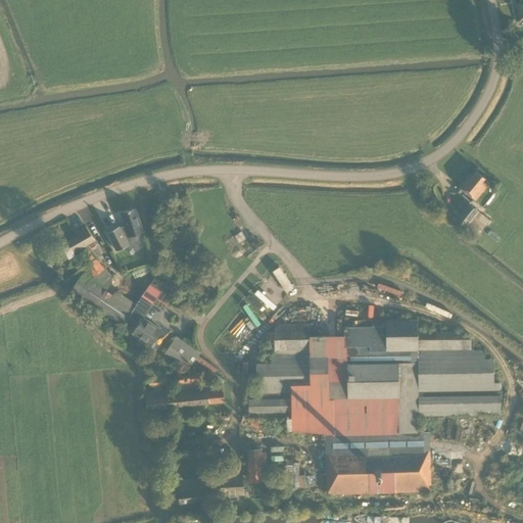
[(522,20),(522,0),(514,0),(516,4),(513,5),(517,22),(522,20)]
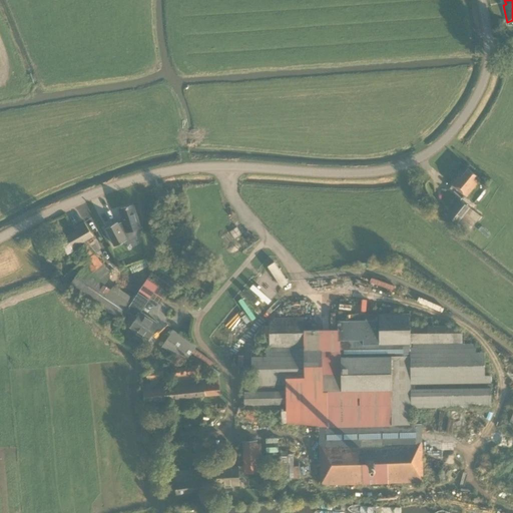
[(452,183),(466,196),(480,179),(477,177),(478,176),(468,168),(460,177),(459,175),(452,183)]
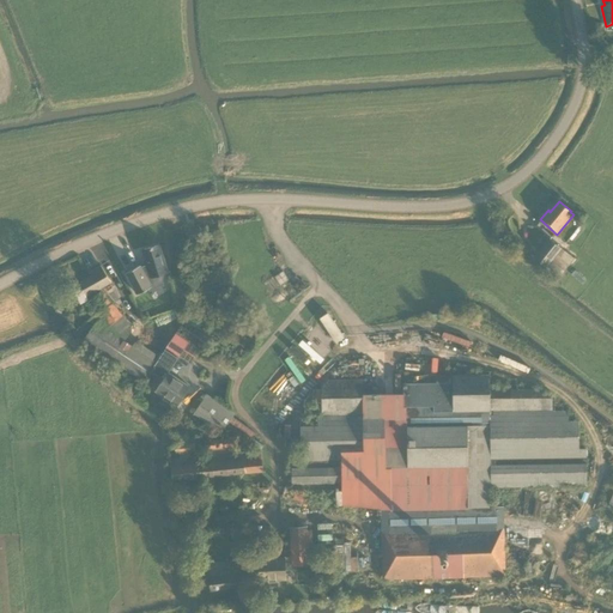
[(534,255),(559,277),(575,258),(548,237),(534,255)]
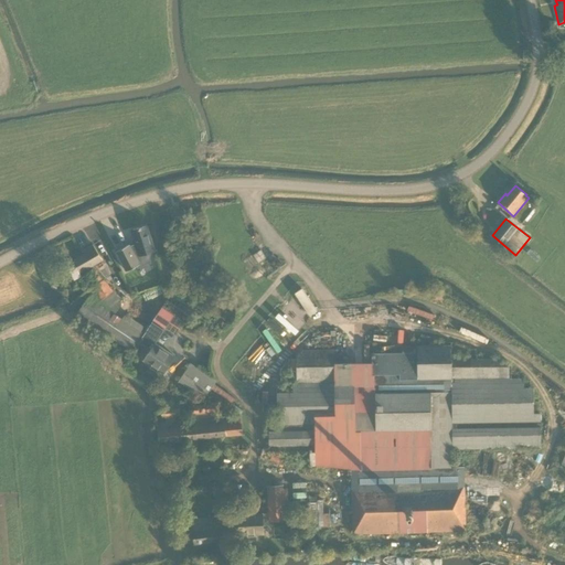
[(150,262),(147,254),(156,251),(148,225),(131,231),(137,246),(131,248),(129,244),(116,252),(126,272),(140,265),(141,266),(150,262)]
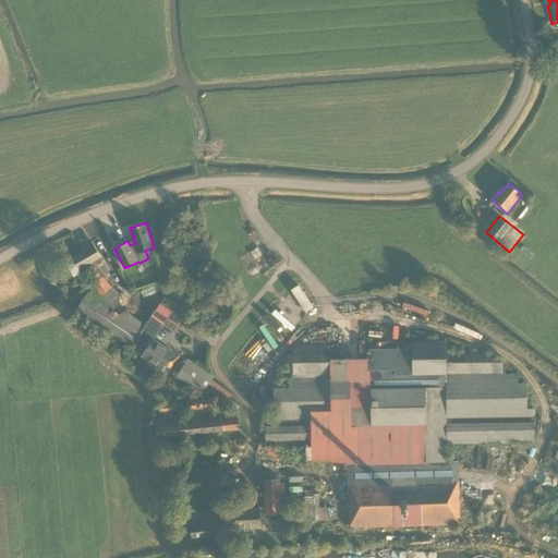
[(94,264),(92,263),(102,257),(93,242),(82,247),(84,251),(72,258),(74,262),(68,266),(74,277),(82,273),(94,288),(87,294),(77,308),(130,346),(141,329),(113,312),(120,301),(120,296),(112,287),(93,264),(94,264)]
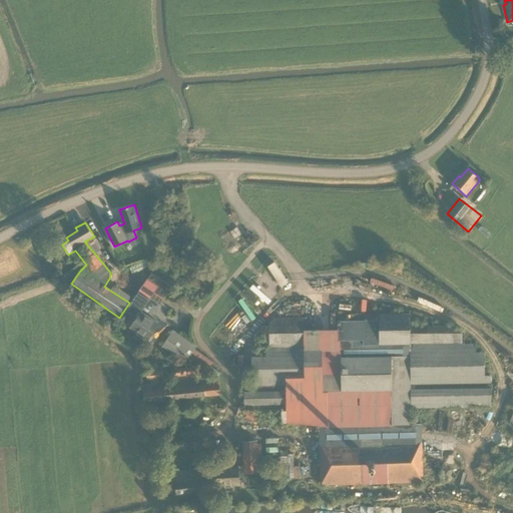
[(232,239),(247,228),(243,223),(228,234),(232,239)]
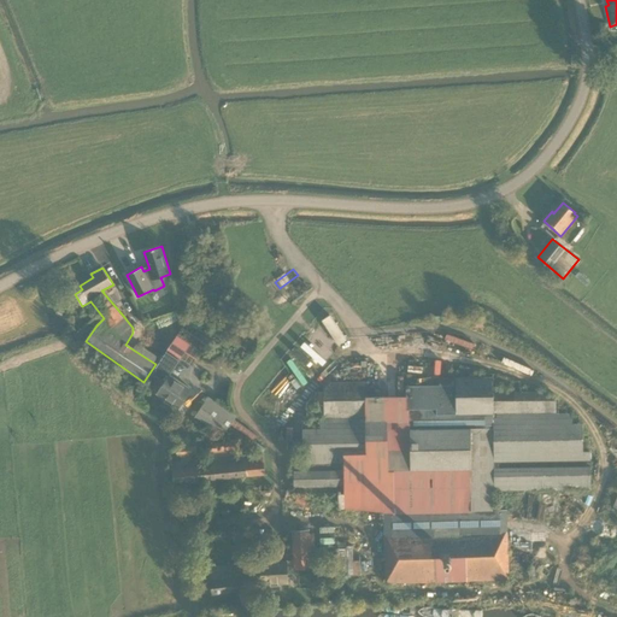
[(274,271),(262,277),(264,283),(276,276),(274,271)]
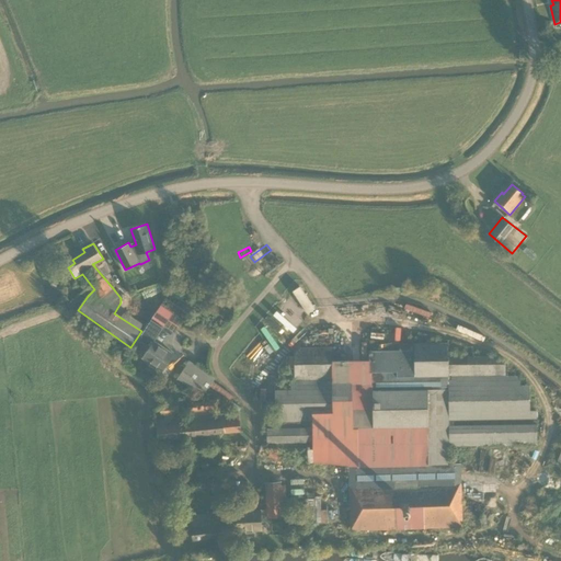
[(301,285),(297,289),(229,371),(248,387),(320,300),(301,285)]
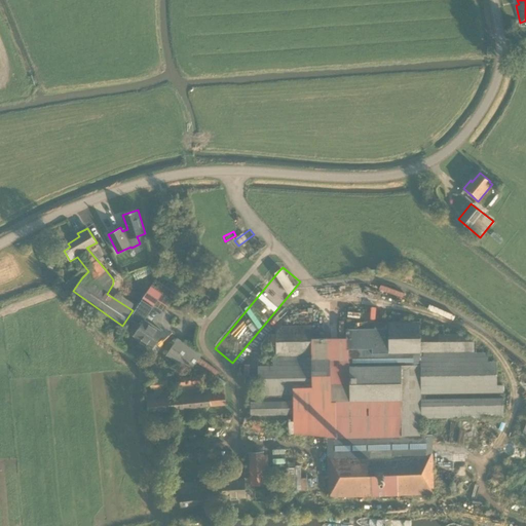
[(380,286),(379,291),(404,296),(405,291),(380,286)]
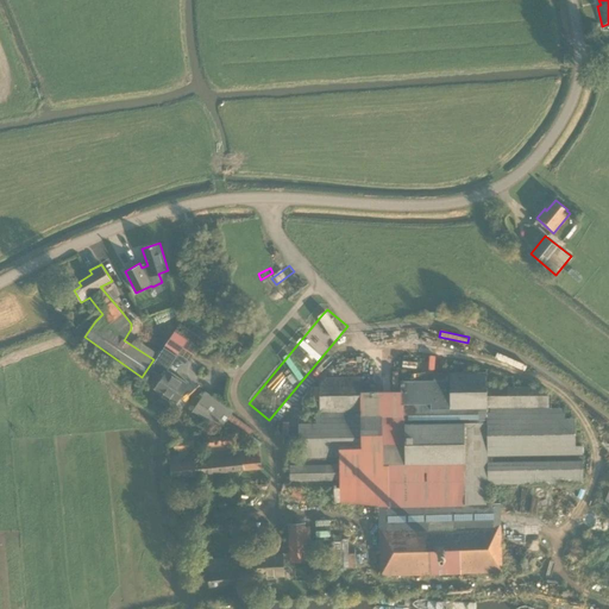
[(175,332),(165,346),(179,355),(188,340),(175,332)]
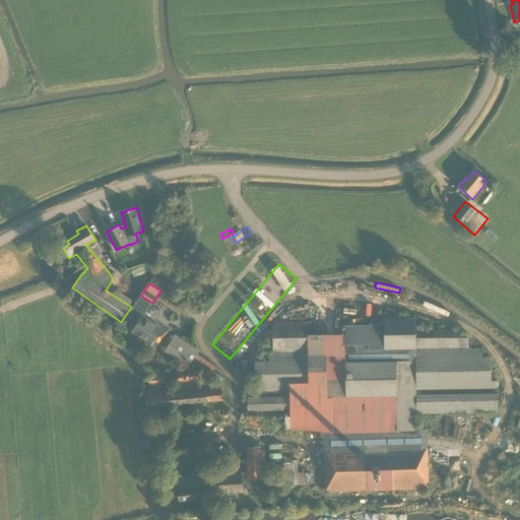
[(140,297),(128,315),(139,322),(131,332),(150,345),(161,328),(143,316),(151,304),(140,297)]
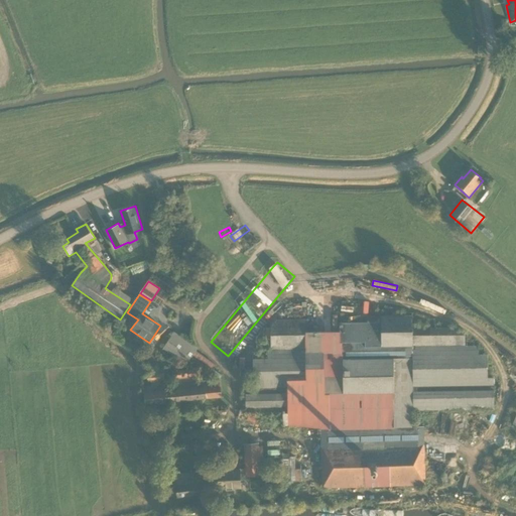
[(324,488),(425,486),(424,427),(413,427),(413,410),(494,409),(494,389),(417,391),(417,386),(494,385),(494,377),(488,377),(488,355),(480,355),(480,346),(466,346),(466,334),(457,333),(457,329),(448,328),(413,329),(413,315),(382,316),(382,323),(341,323),(341,332),(306,332),(306,319),(277,319),(271,327),(272,349),(268,350),(268,358),(253,359),(254,387),(246,388),(246,407),(247,407),(247,413),(283,412),(283,424),(288,424),(323,429),(324,488)]
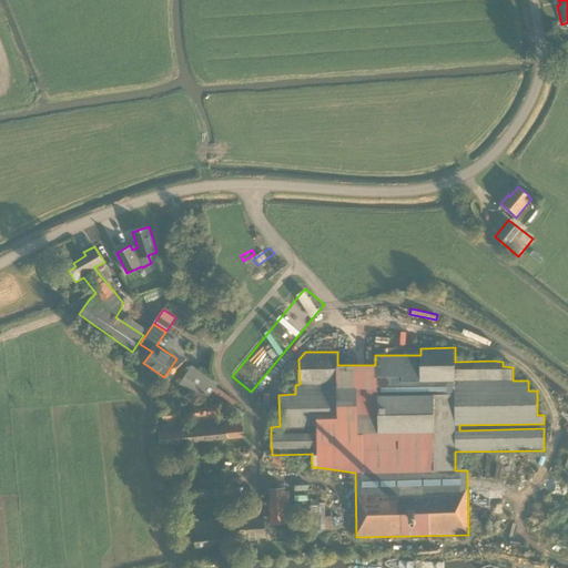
[(236,399),(215,386),(219,382),(191,364),(179,383),(205,401),(212,391),(233,405),(236,399)]
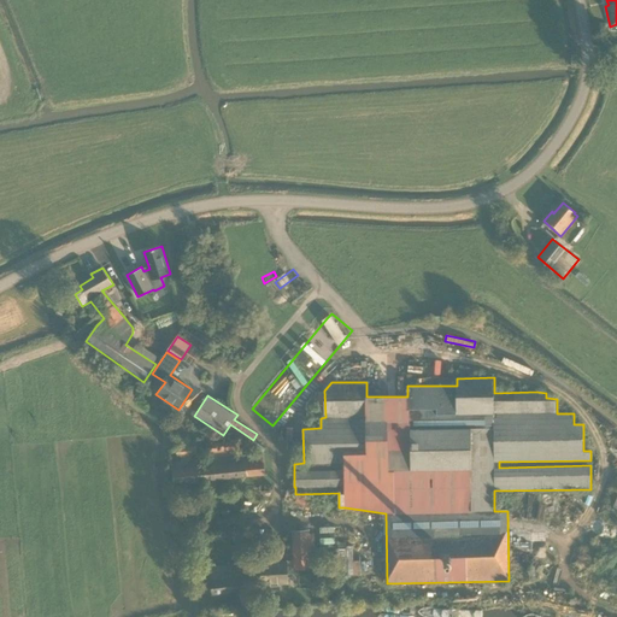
[(207,446),(209,454),(213,453),(238,451),(236,444),(207,446)]
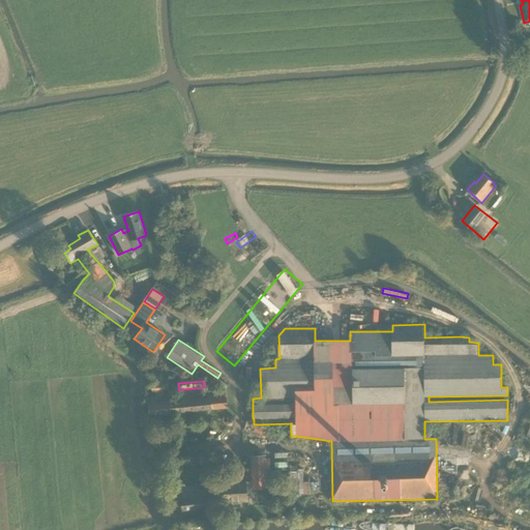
[(151,386),(152,392),(154,392),(164,391),(170,391),(170,384),(151,386)]
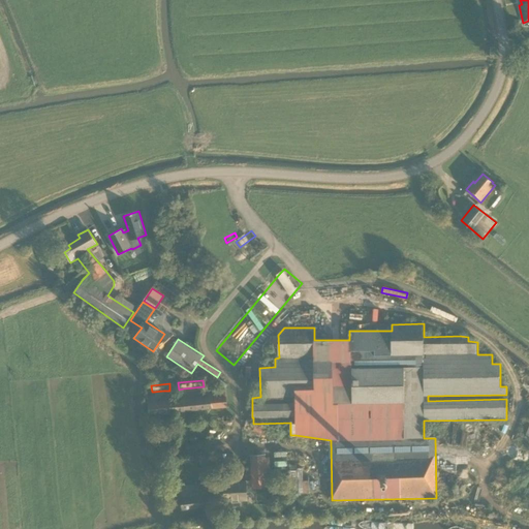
[(204,386),(183,389),(184,394),(176,395),(178,412),(227,407),(225,390),(204,392),(204,386)]
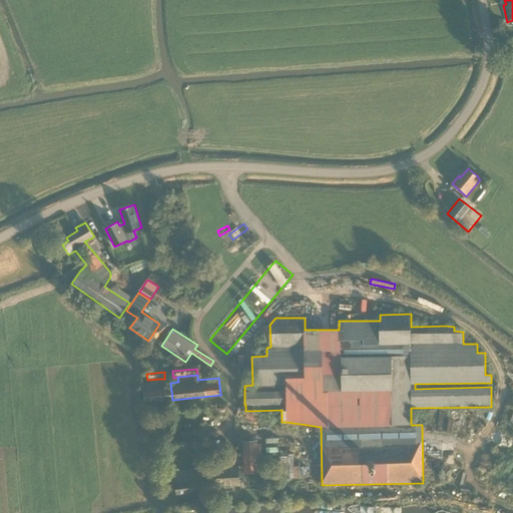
[(158,379),(149,380),(150,384),(143,385),(145,403),(169,400),(168,383),(158,384),(158,379)]
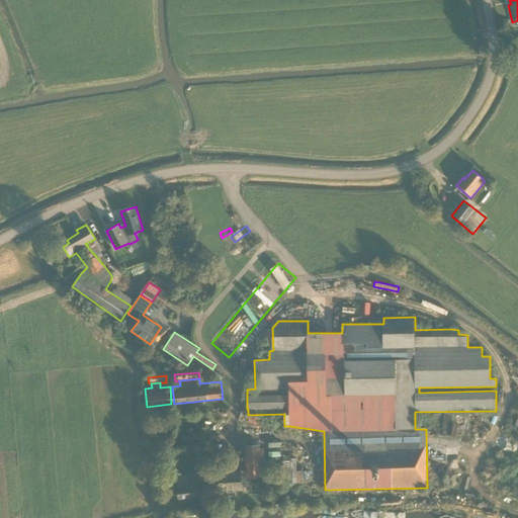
[(248,479),(251,479),(261,478),(261,463),(266,463),(265,448),(260,448),(260,446),(247,446),(248,470),(248,479)]
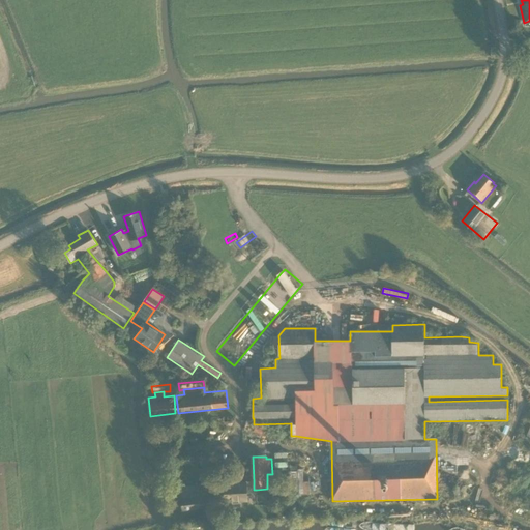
[(290,494),(308,494),(308,466),(291,466),(290,494)]
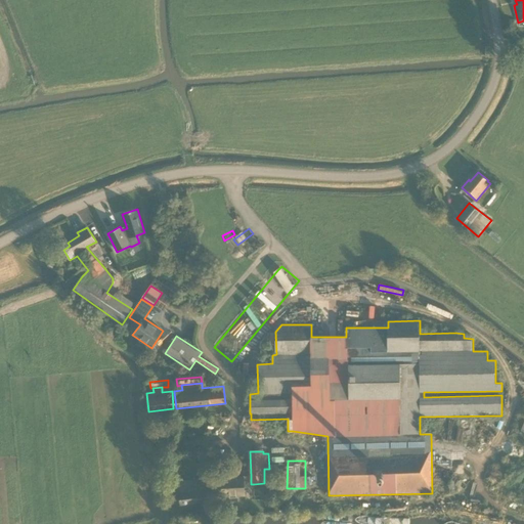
[(254,487),(254,484),(251,484),(251,476),(221,477),(222,497),(245,496),(245,487),(254,487)]
